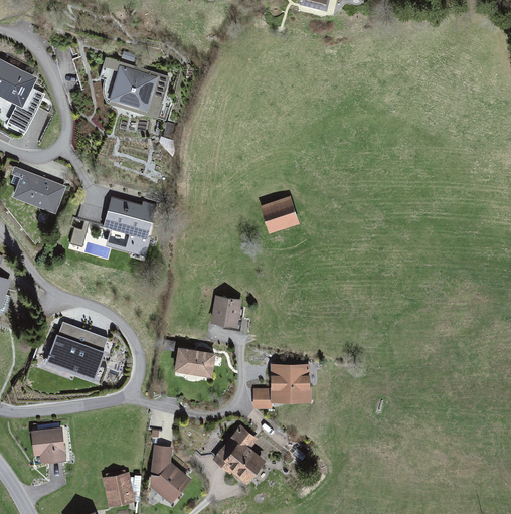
[(45,84),(0,63),(0,123),(22,133),(45,84)]
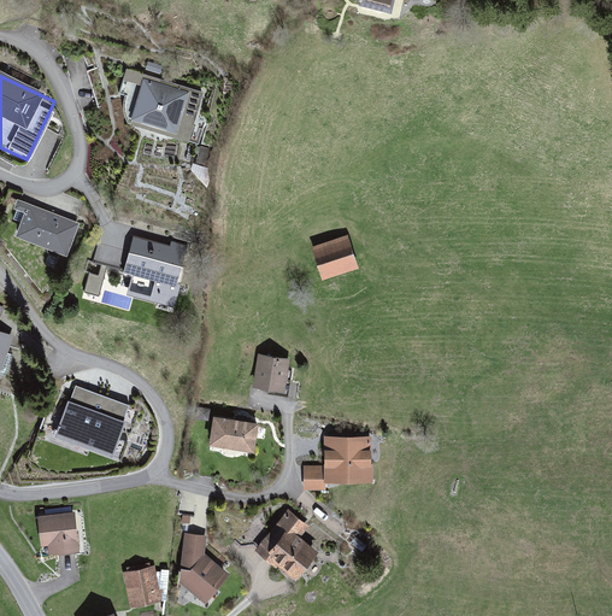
[(202,93),(145,76),(131,121),(189,138),(202,93)]
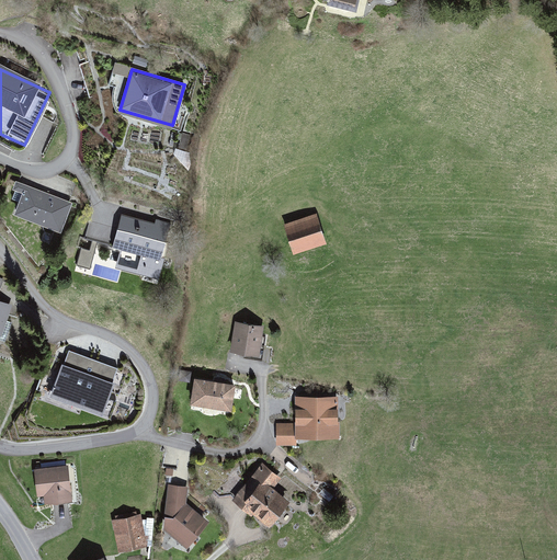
[(68,203),(24,187),(14,214),(58,230),(68,203)]
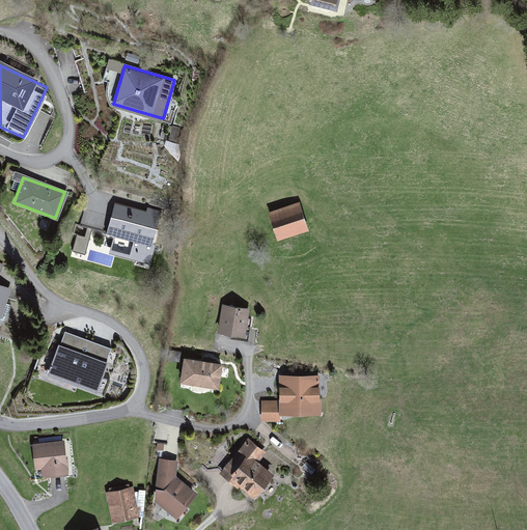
[(157,215),(111,202),(102,234),(110,236),(105,253),(143,263),(157,215)]
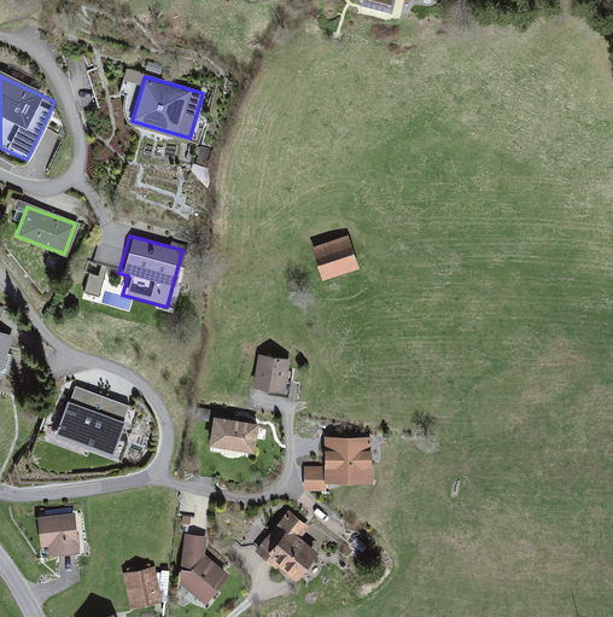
[(346,237),(314,248),(325,277),(357,266),(346,237)]
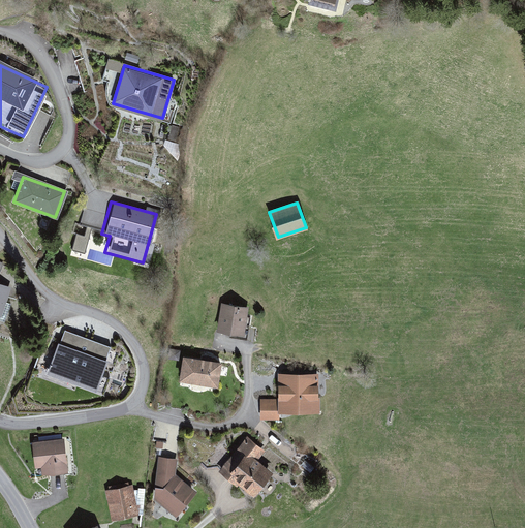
[(68,249),(81,252),(85,235),(72,233),(68,249)]
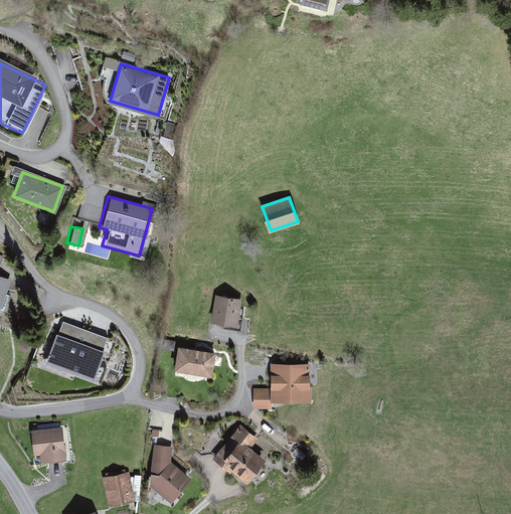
[(0,307),(8,278),(0,275),(0,307)]
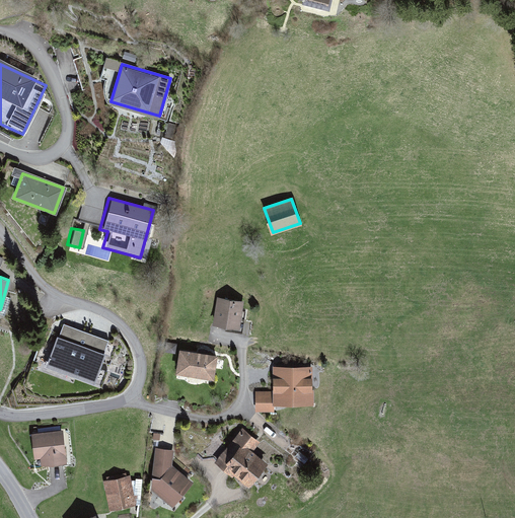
[(241,298),(218,296),(215,322),(238,324),(241,298)]
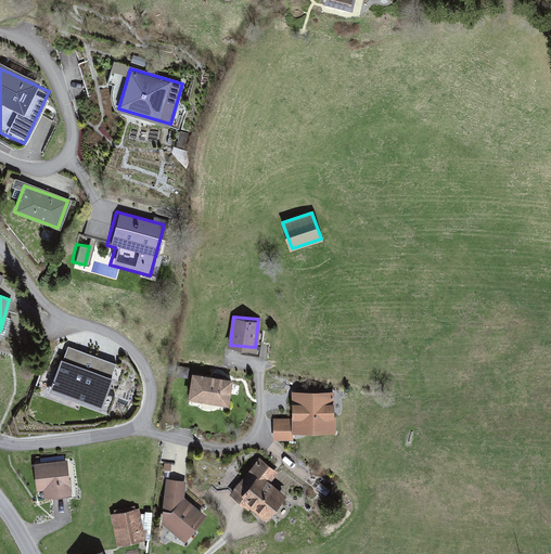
[(113,363),(65,346),(50,388),(98,406),(113,363)]
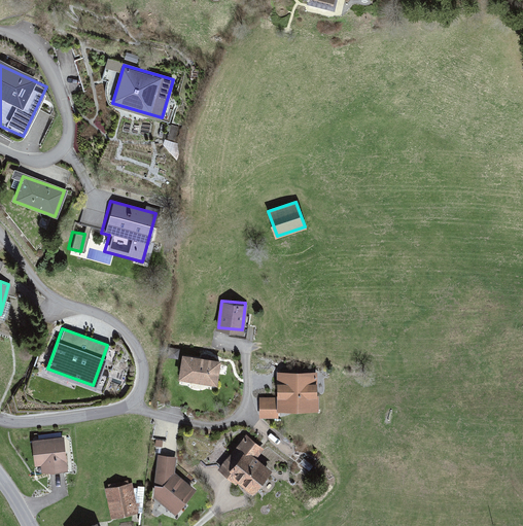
[(221,362),(182,355),(179,377),(217,383),(221,362)]
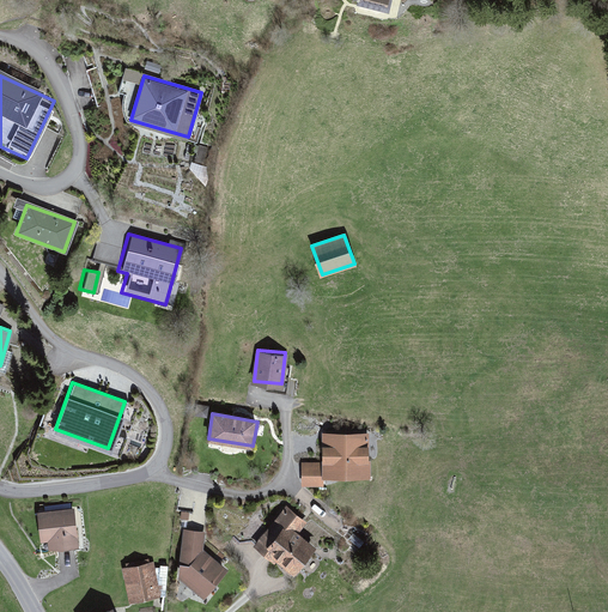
[(368,434),(322,435),(322,464),(301,464),(299,486),(323,486),(322,476),(369,473),(368,434)]
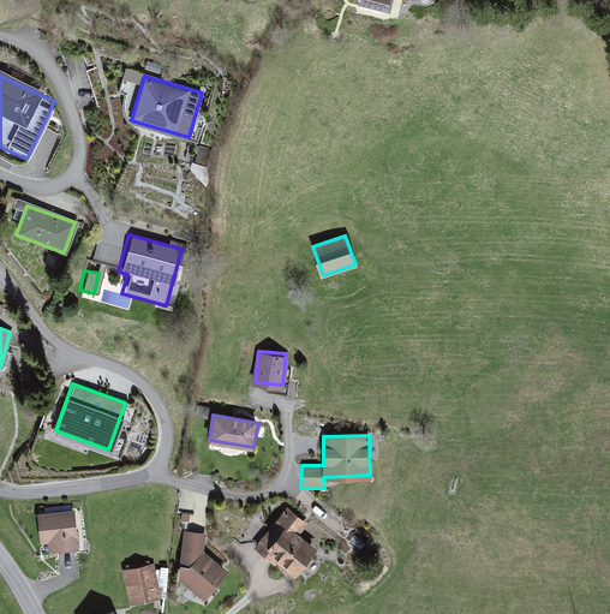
[(67,511),(33,516),(37,552),(72,548),(67,511)]
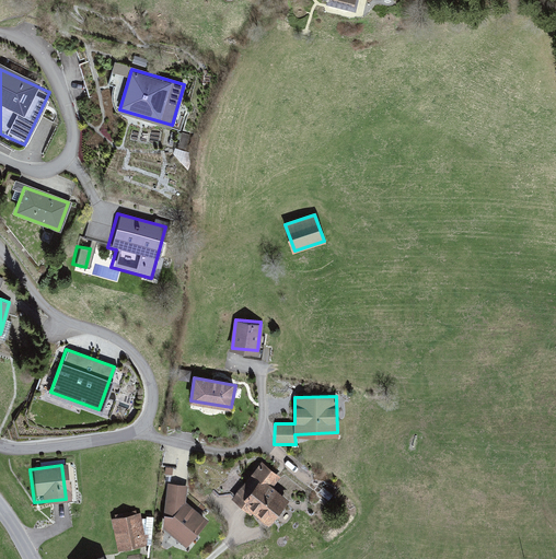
[(292,496),(255,468),(235,495),(271,522),(292,496)]
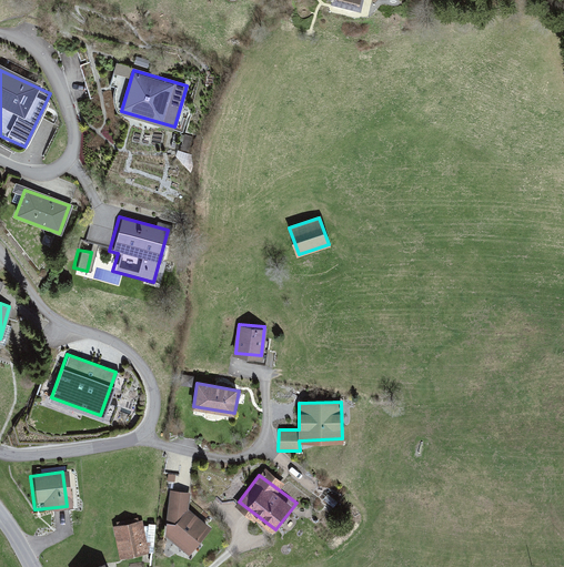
[(189,496),(168,492),(163,535),(189,556),(210,529),(188,510),(189,496)]
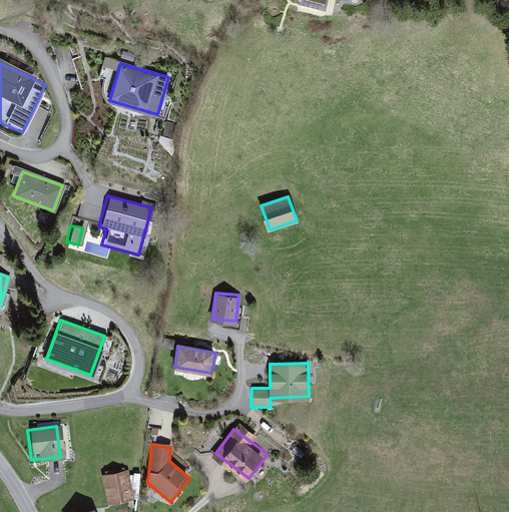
[(124,471),(100,476),(105,505),(130,500),(124,471)]
